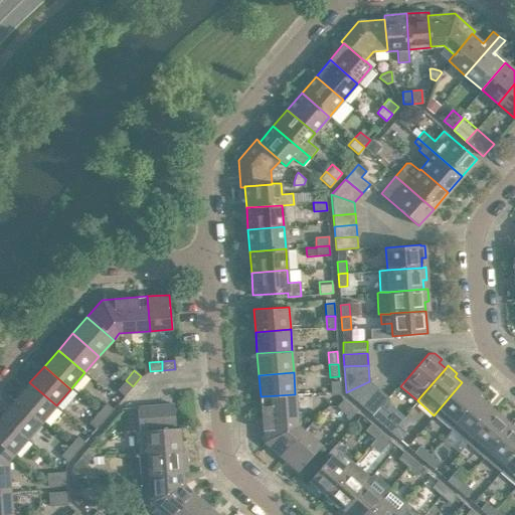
[(440,408),(434,415),(451,430),(456,423),(479,396),(471,390),(474,387),(465,379),(462,382),(440,408)]
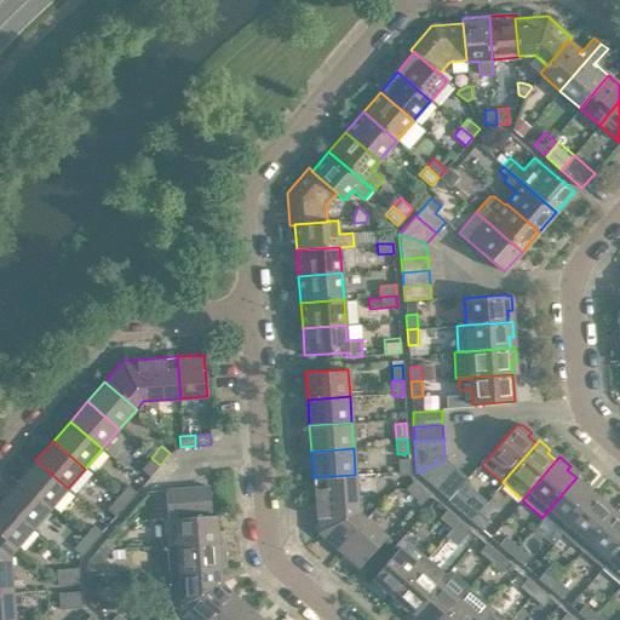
[(150,476),(160,465),(151,458),(142,469),(150,476)]
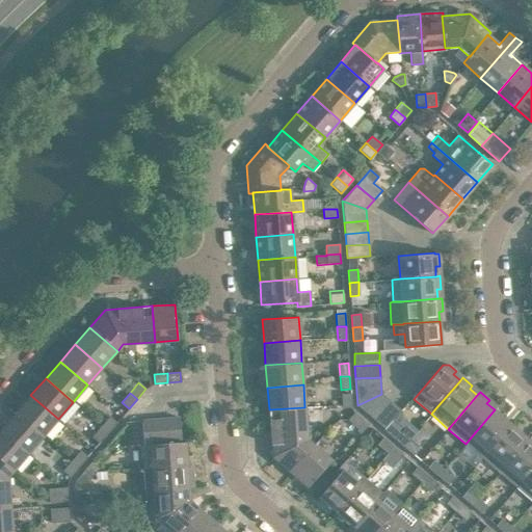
[(343,407),(351,406),(350,393),(342,394),(343,407)]
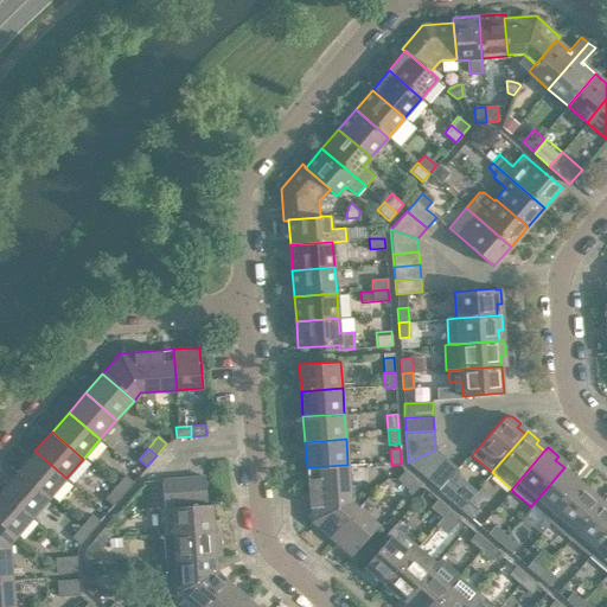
[(408,462),(428,479),(446,458),(435,449),(408,462)]
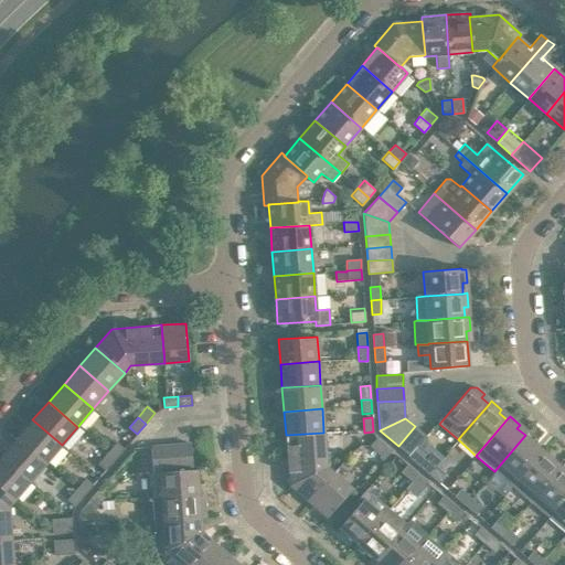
[(62,445),(32,419),(17,438),(46,464),(62,445)]
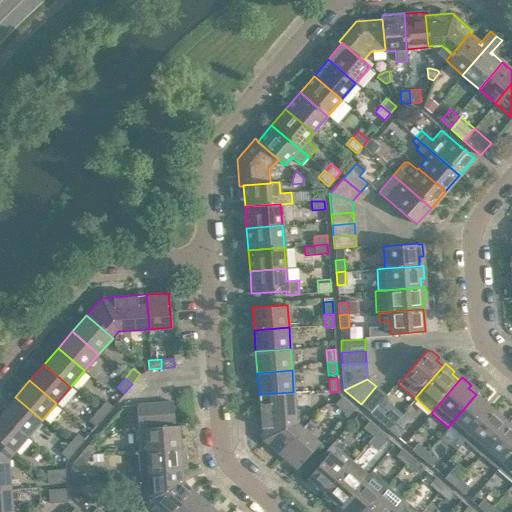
[(370,412),(375,406),(385,394),(376,386),(361,404),(370,412)]
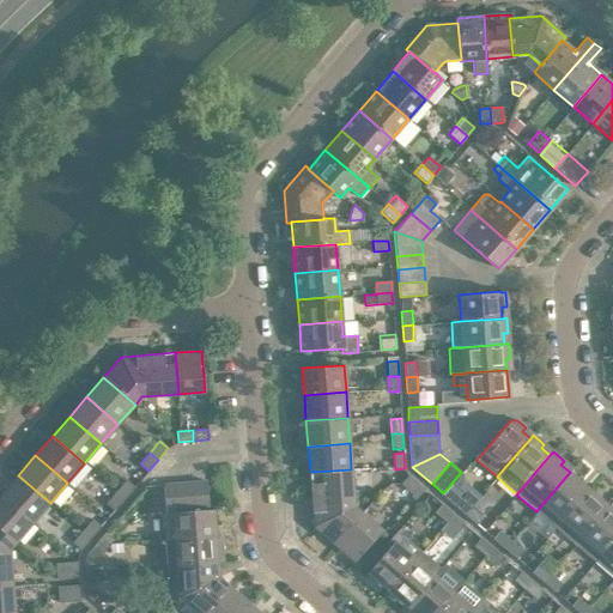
[(334,544),(362,513),(354,507),(351,469),(310,472),(314,527),(334,544)]
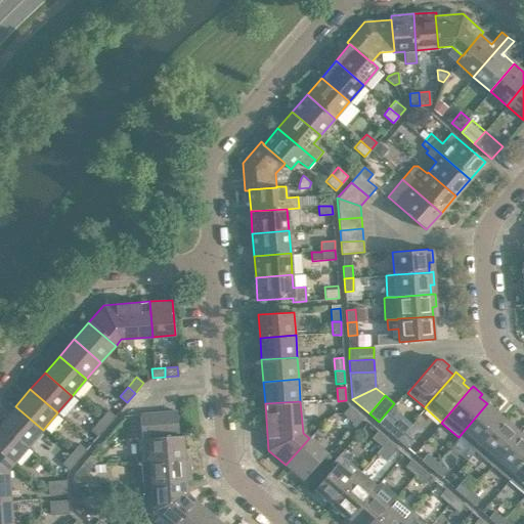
[(487,403),(464,431),(459,437),(475,451),(480,445),(504,418),(487,403)]
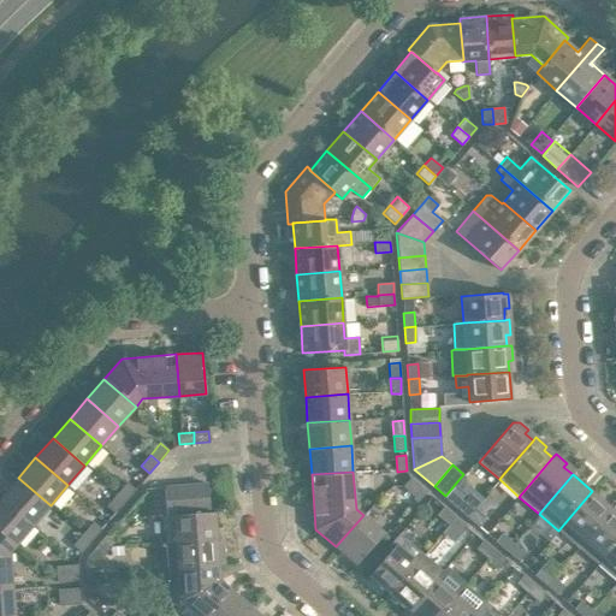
[(18,478),(1,497),(33,525),(51,505),(18,478)]
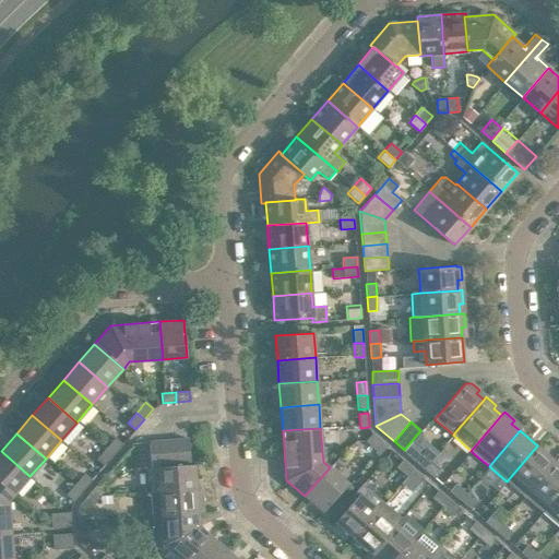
[(377,450),(383,442),(372,433),(366,441),(377,450)]
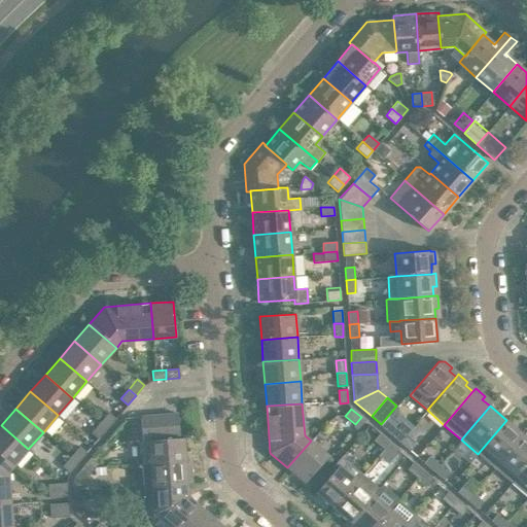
[(107,428),(115,419),(108,413),(100,423),(107,428)]
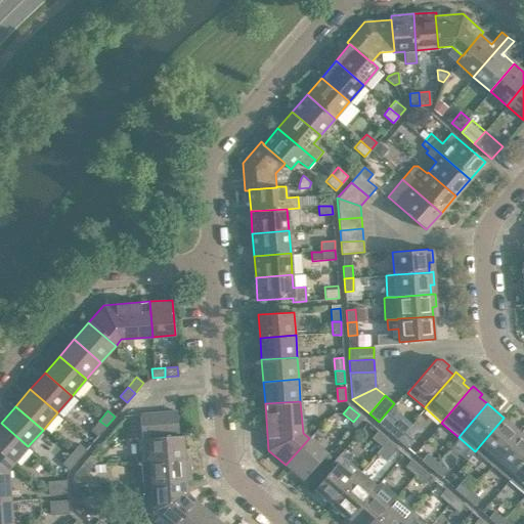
[(167,436),(179,435),(176,410),(164,411),(167,436)]
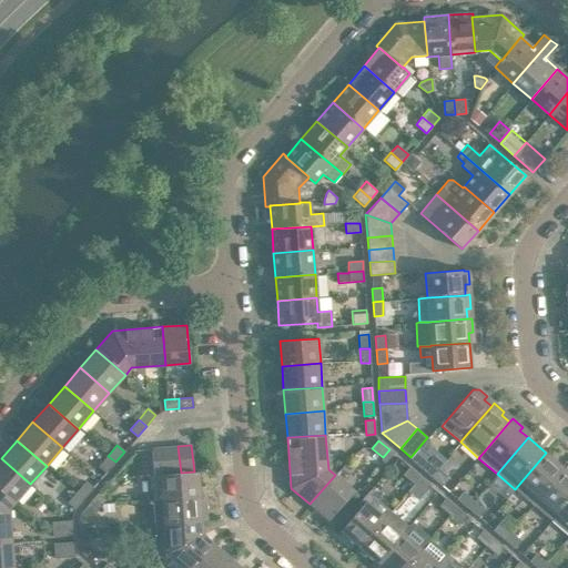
[(151,448),(154,476),(181,473),(178,446),(151,448)]
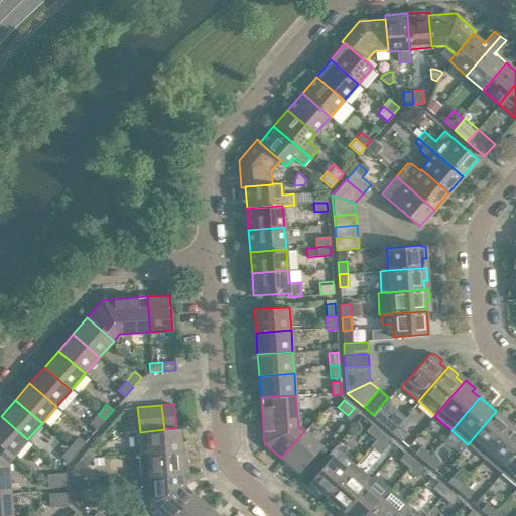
[(391,433),(397,426),(388,418),(388,417),(378,409),(373,415),(372,416),(391,433)]
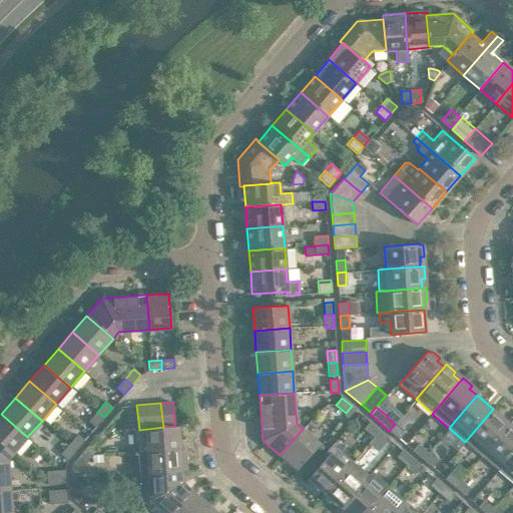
[(487,450),(509,423),(493,409),(470,436),(465,442),(481,456),(487,450)]
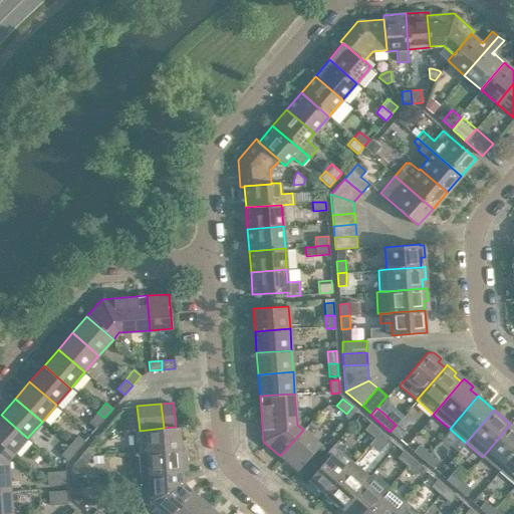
[(95,428),(104,418),(97,413),(89,422),(95,428)]
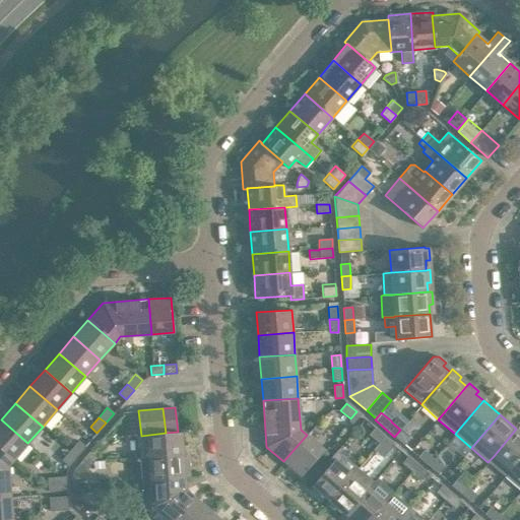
[(0,420),(0,448),(13,460),(27,443),(1,419),(0,420)]
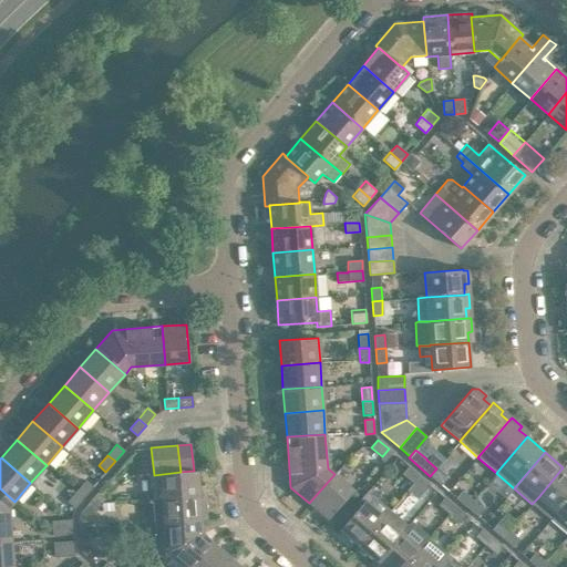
[(413,483),(419,475),(409,466),(402,474),(413,483)]
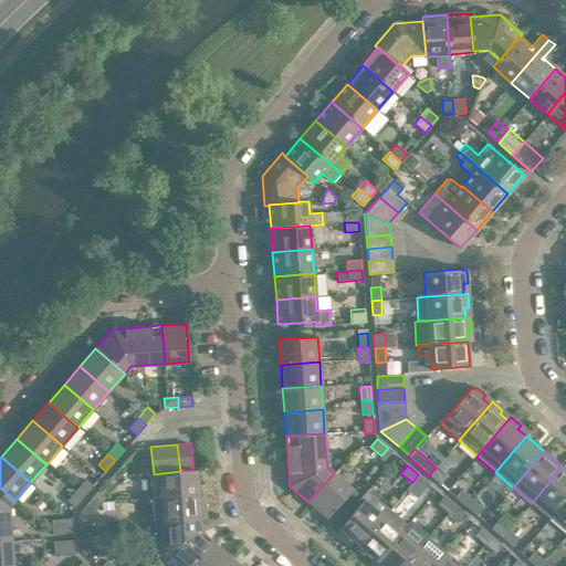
[(565,470),(562,467),(537,496),(531,503),(549,519),(555,512),(565,499),(565,470)]
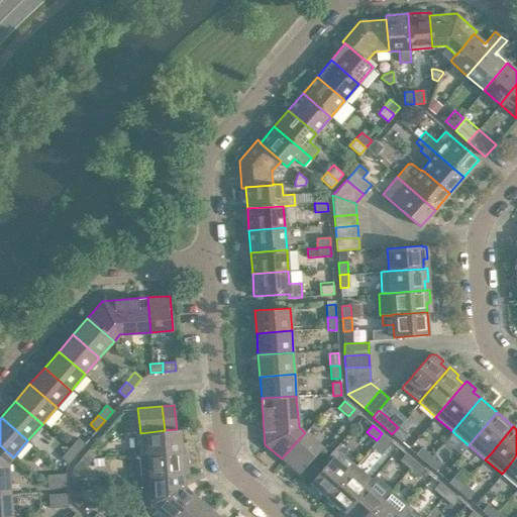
[(401,442),(407,435),(398,427),(392,434),(401,442)]
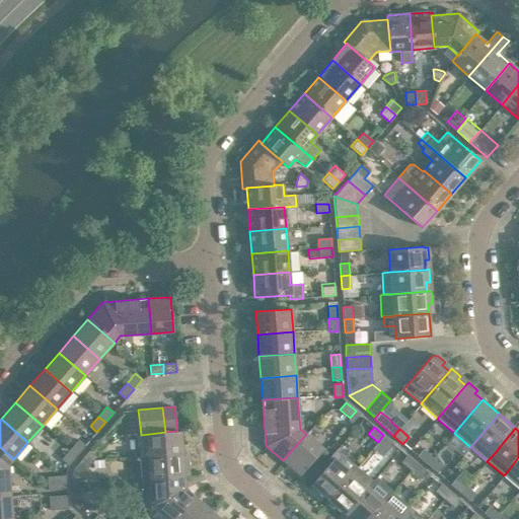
[(140,457),(182,454),(180,431),(177,431),(165,432),(141,435),(138,436),(140,457)]
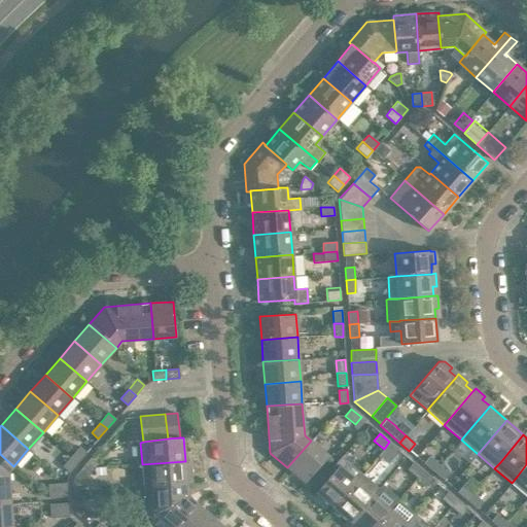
[(305,483),(328,455),(311,441),(287,467),(305,483)]
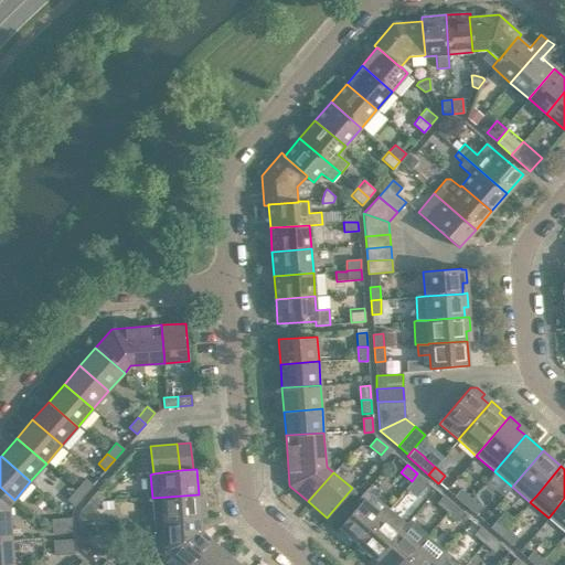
[(422,490),(428,482),(417,473),(412,481),(422,490)]
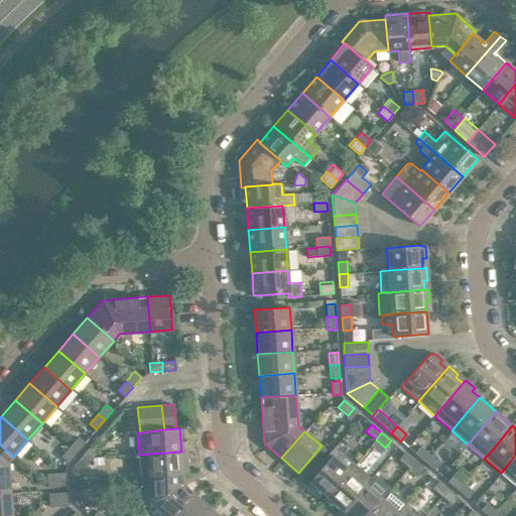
[(76,453),(85,442),(78,437),(70,446),(76,453)]
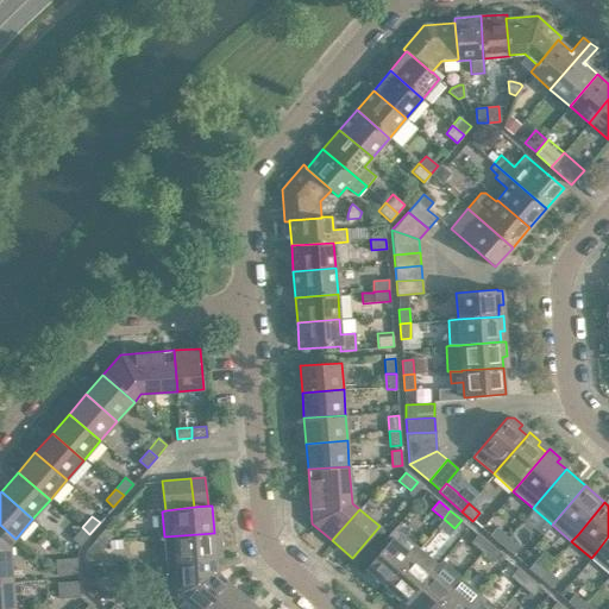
[(0,583),(12,582),(10,546),(16,539),(0,525),(0,583)]
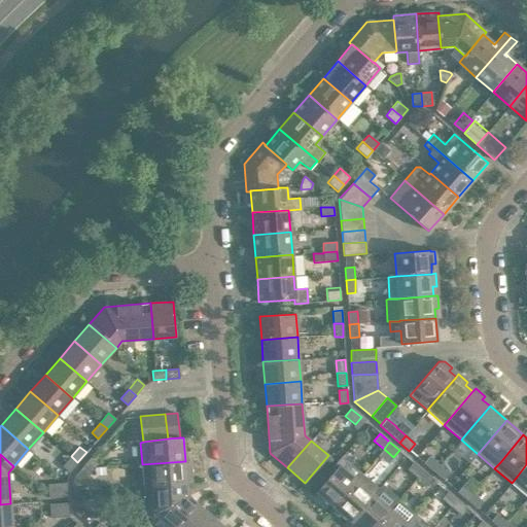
[(69,472),(77,462),(71,456),(62,466),(69,472)]
